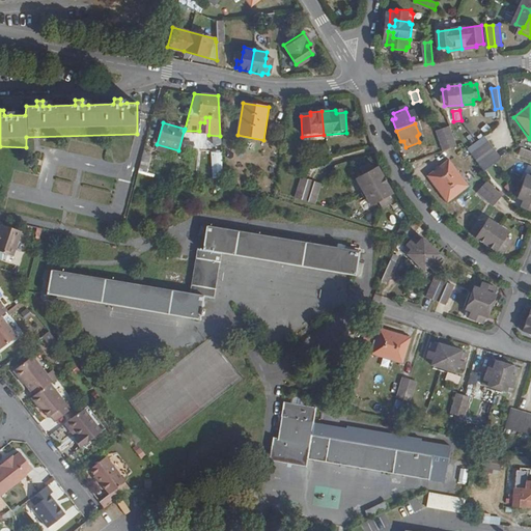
[(451,149),(444,129),(438,131),(445,151),(451,149)]
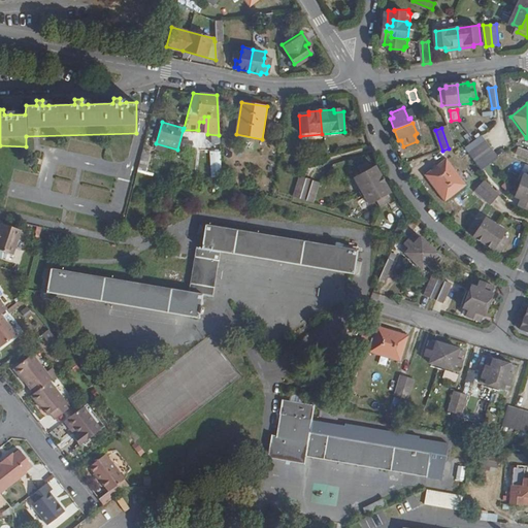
[(484,135),(477,140),(466,147),(471,154),(489,141),(484,135)]
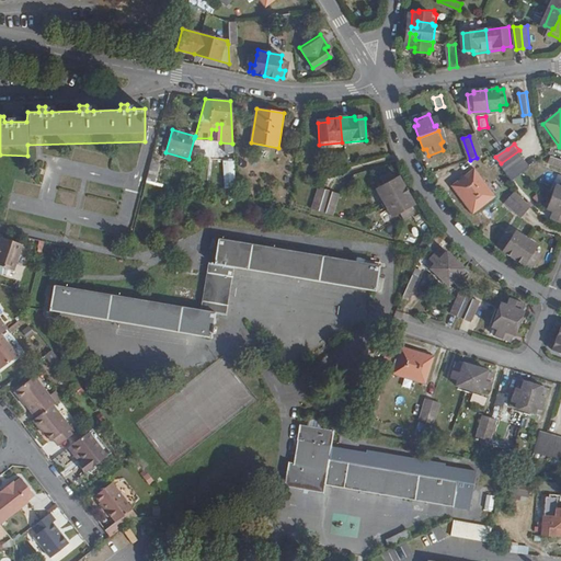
[(524,157),(519,150),(501,163),(505,170),(524,157)]
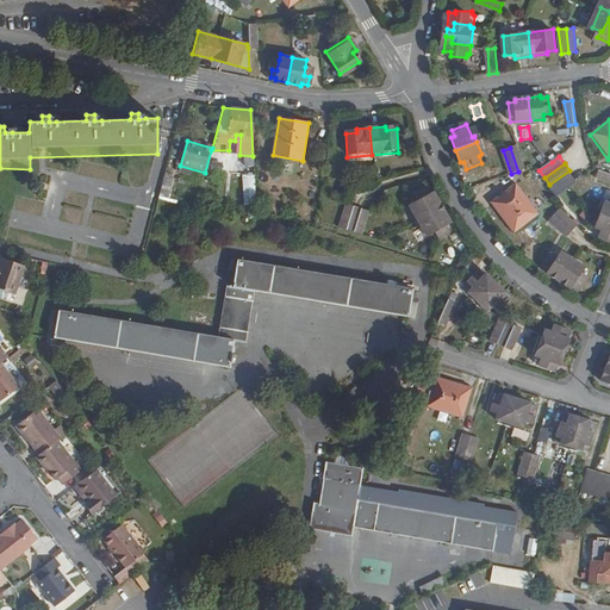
[(163,174),(160,190),(168,191),(172,176),(163,174)]
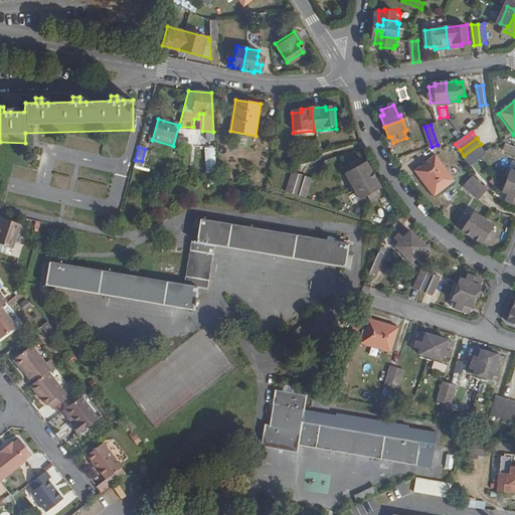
[(472,167),(488,154),(485,149),(468,161),(472,167)]
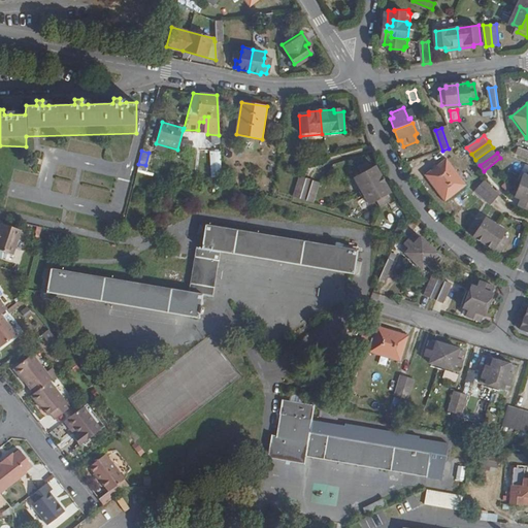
[(444,201),(466,184),(446,158),(424,174),(444,201)]
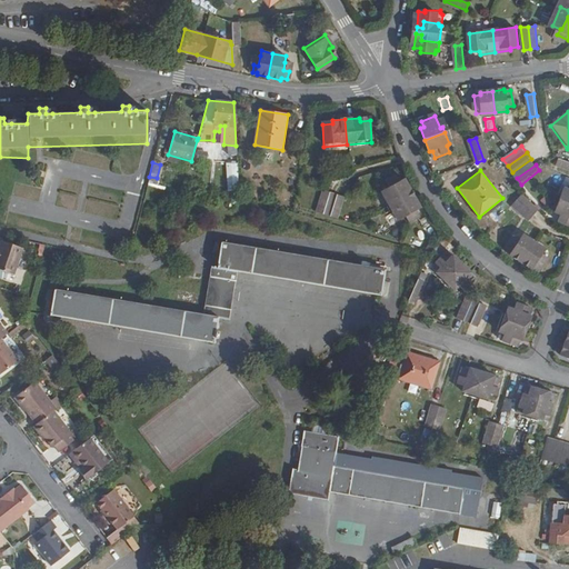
[(382,192),(388,202),(410,190),(405,180),(401,181),(397,175),(383,182),(387,189),(382,192)]
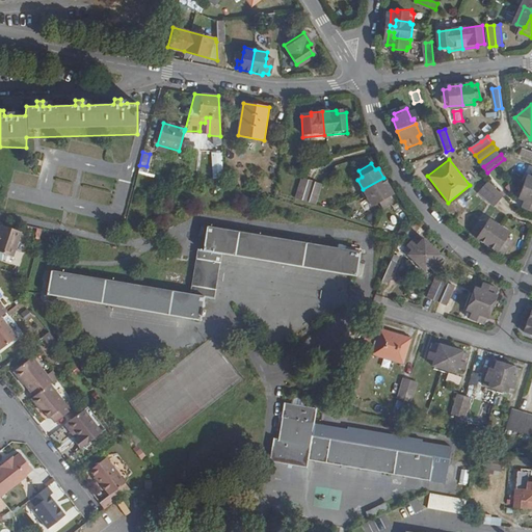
[(382,184),(387,184),(383,178),(363,189),(371,205),(375,203),(380,200),(375,188),(382,184)]
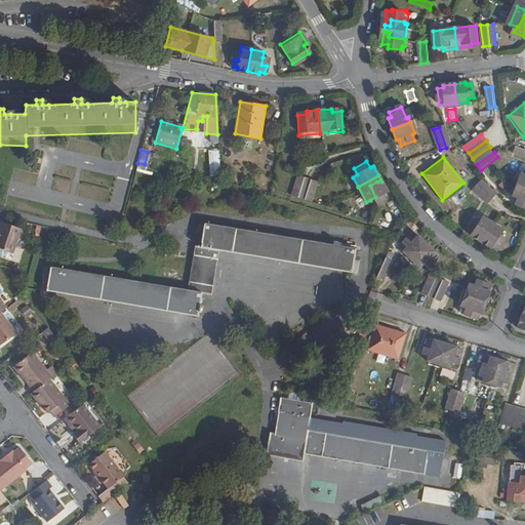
[(296,176),(291,196),(297,199),(304,178),(296,176)]
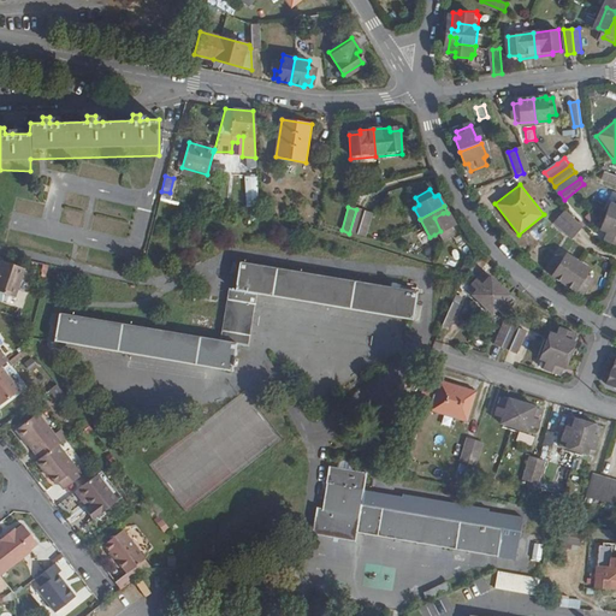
[(356,209),(349,234),(356,236),(363,213),(356,209)]
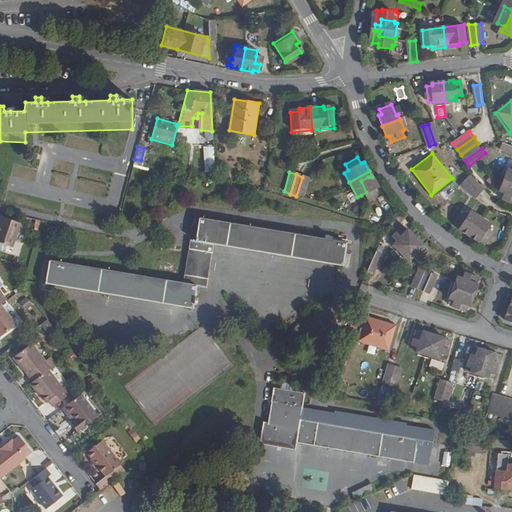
[(482,194),(486,190),(486,189),(472,176),(467,181),(482,194)]
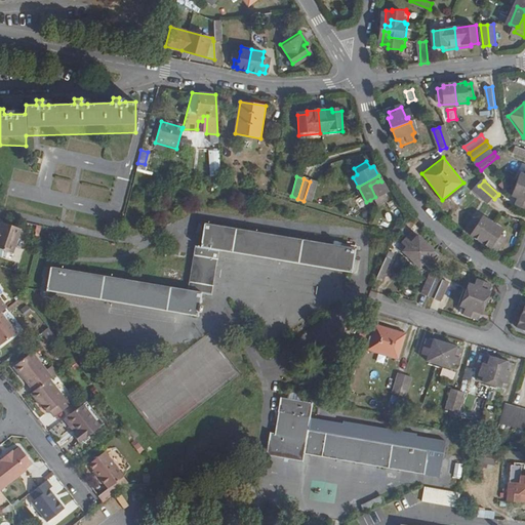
[(310,182),(304,201),(310,203),(317,184),(310,182)]
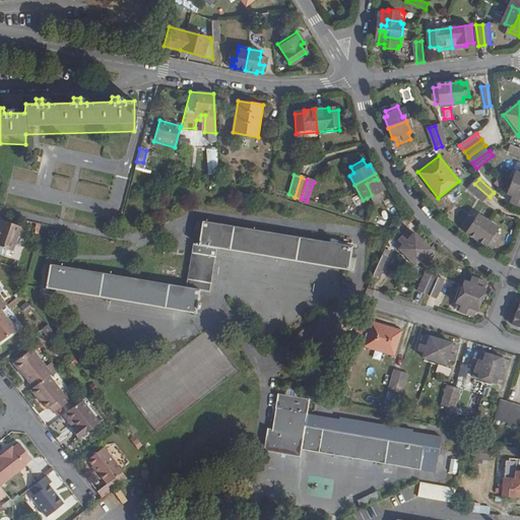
[(367,198),(369,203),(371,205),(384,197),(381,191),(383,190),(378,180),(374,180),(367,184),(372,195),(367,198)]
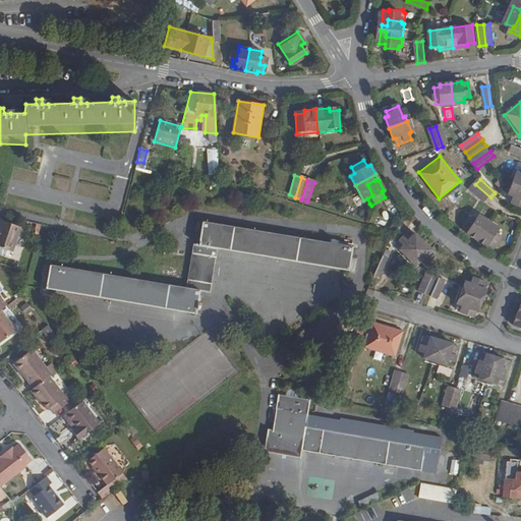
[(520,185),(514,183),(511,191),(513,192),(511,200),(520,204),(520,185)]
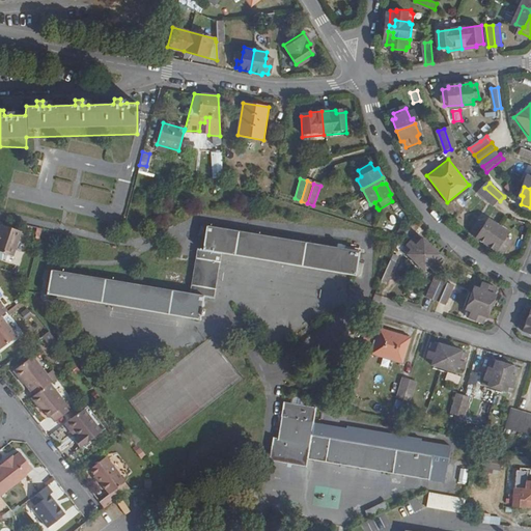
[(484,188),(480,193),(495,206),(500,201),(484,188)]
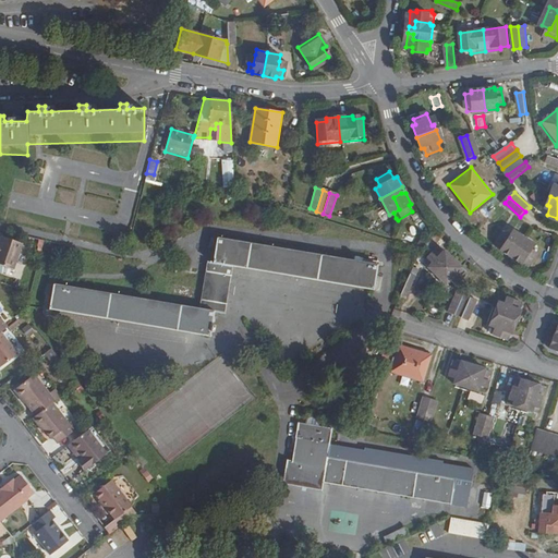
[(487,237),(497,225),(488,218),(478,229),(487,237)]
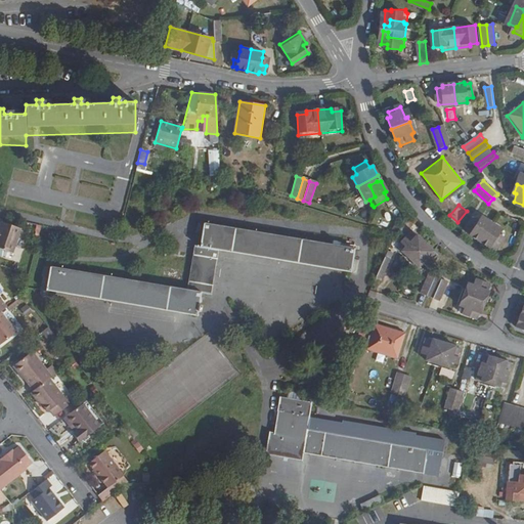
[(473,234),(482,242),(493,224),(484,217),(482,221),(476,218),(469,229),(473,233),(473,234)]
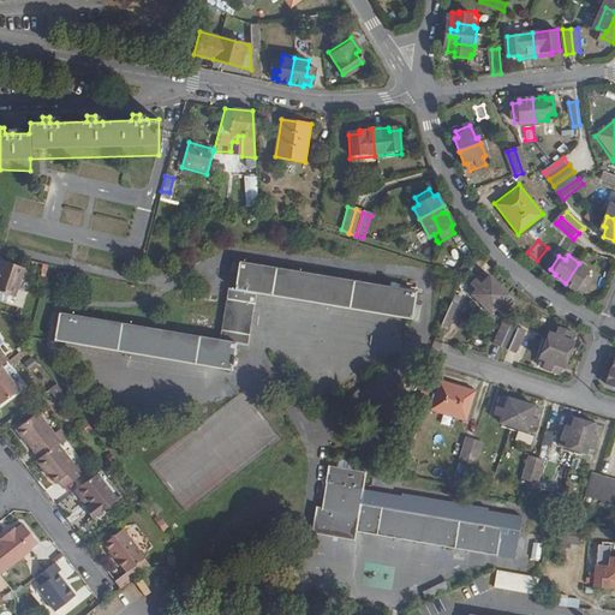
[(24,270),(3,262),(0,266),(0,293),(13,298),(24,270)]
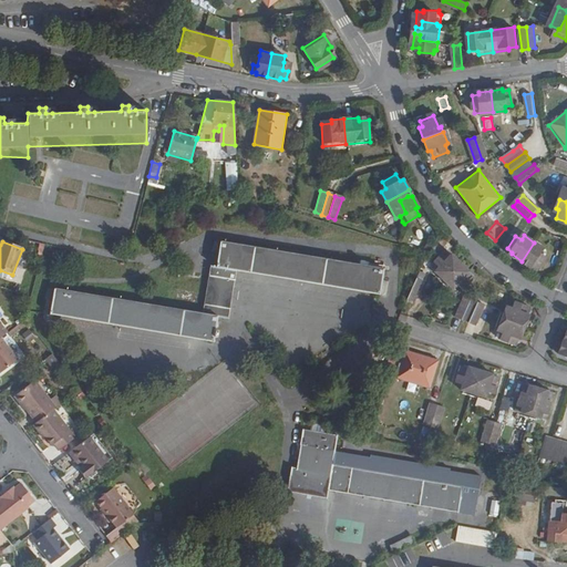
[(50,316),(214,342),(218,317),(229,319),(237,270),(380,295),(384,269),(220,241),(216,267),(210,266),(203,315),(54,289),(50,316)]
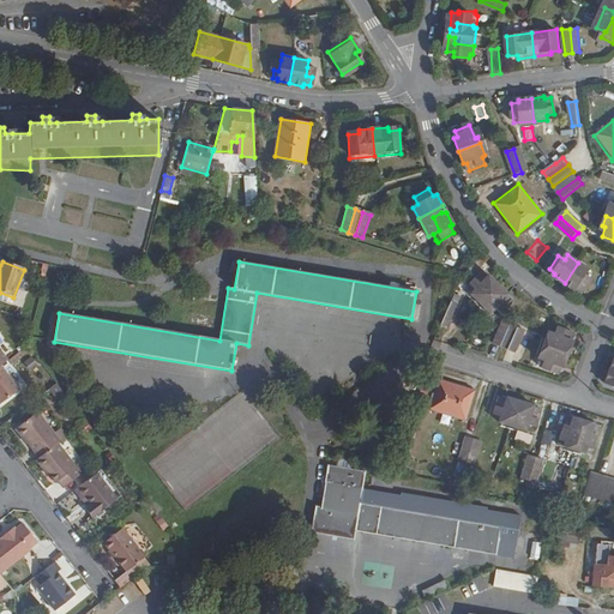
[(578,263),(565,283),(576,290),(577,289),(583,293),(594,278),(587,274),(589,271),(578,263)]
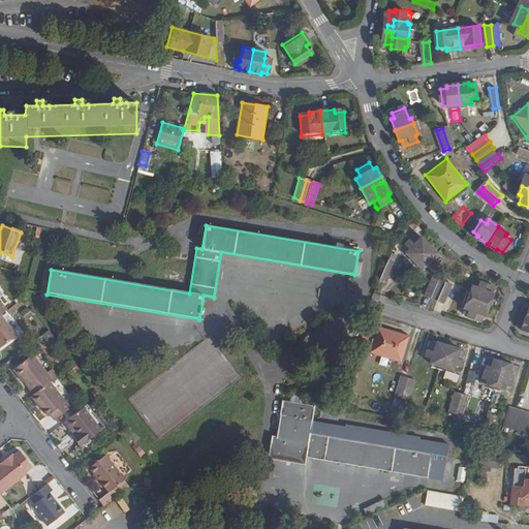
[(426,248),(429,245),(419,237),(415,234),(404,245),(408,249),(405,252),(414,261),(426,248)]
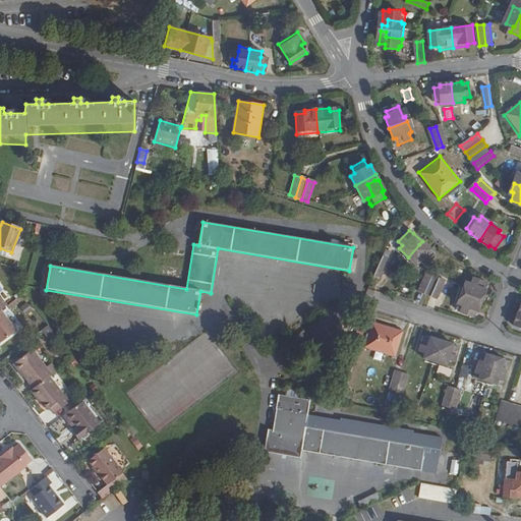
[(430,249),(422,241),(419,244),(408,257),(415,265),(419,261),(423,265),(433,254),(430,250),(430,249)]
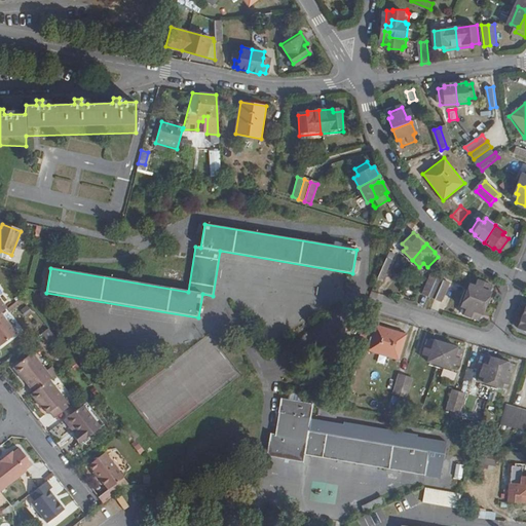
[(392,267),(386,265),(379,285),(386,287),(392,267)]
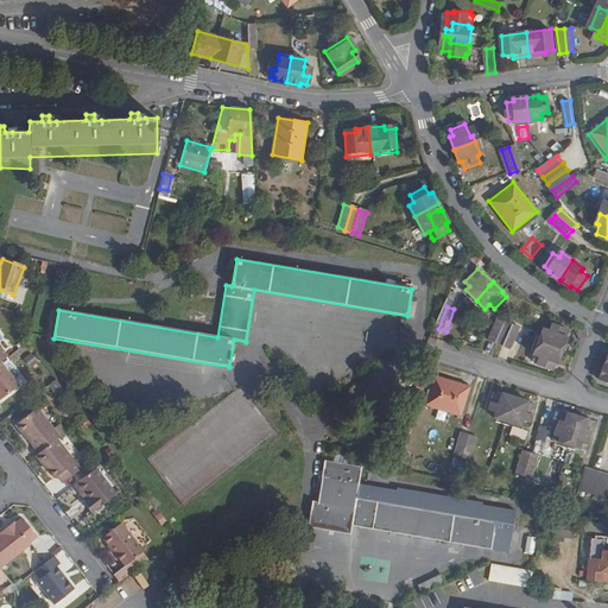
[(495,342),(505,321),(498,318),(488,340),(495,342)]
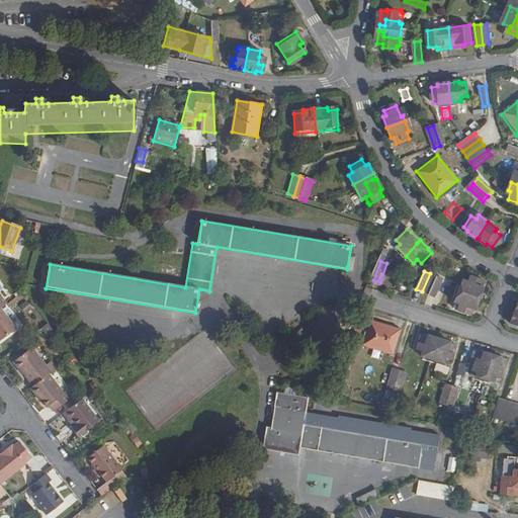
[(436,276),(430,273),(422,291),(428,293),(436,276)]
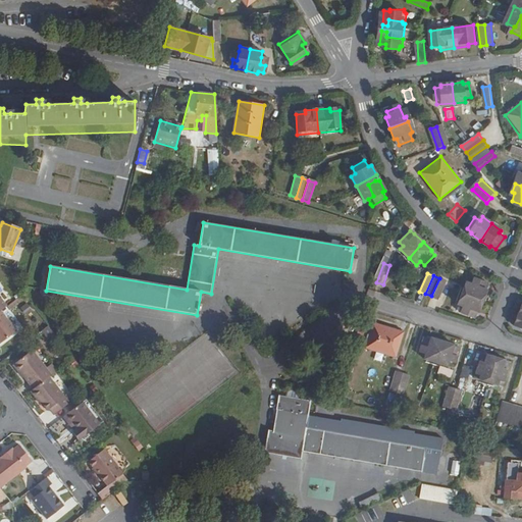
[(445,280),(439,278),(431,296),(437,298),(445,280)]
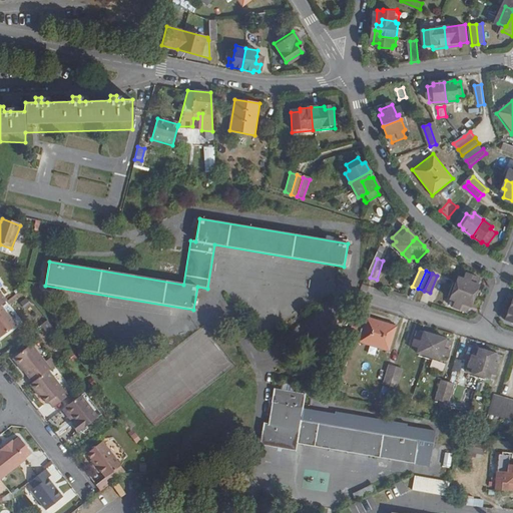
[(455,288),(474,296),(478,286),(477,285),(479,279),(466,274),(463,279),(459,278),(455,288)]
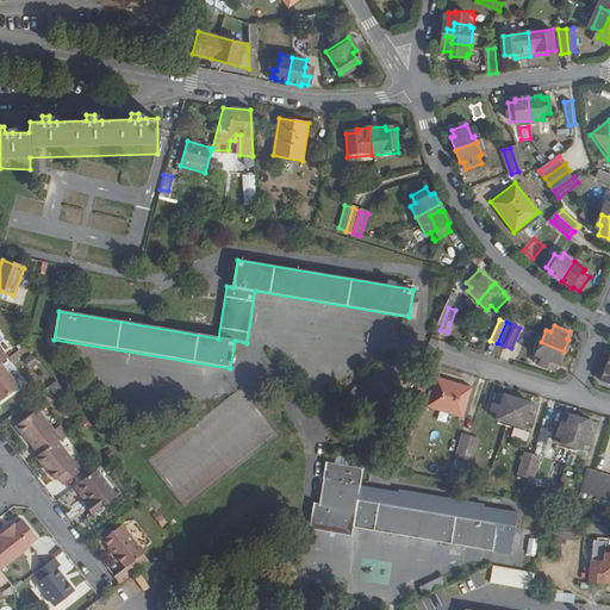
[(560,362),(564,352),(541,342),(536,355),(541,356),(539,362),(555,368),(560,362)]
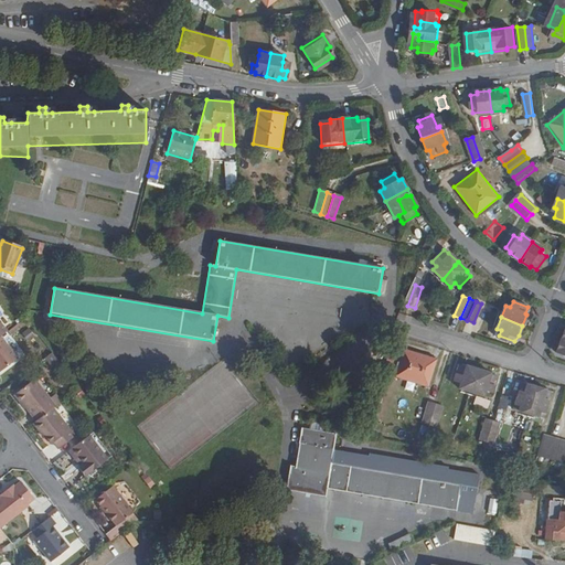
[(22,331),(27,341),(35,337),(30,327),(22,331)]
